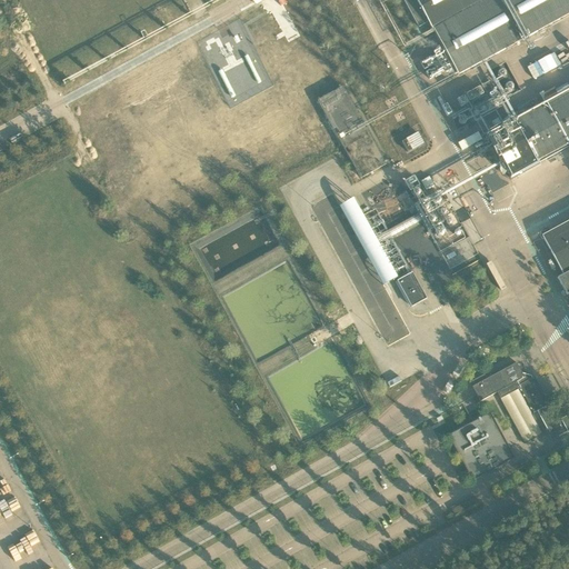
[(11,0),(40,63),(80,47),(82,52),(138,28),(125,0),(11,0)]
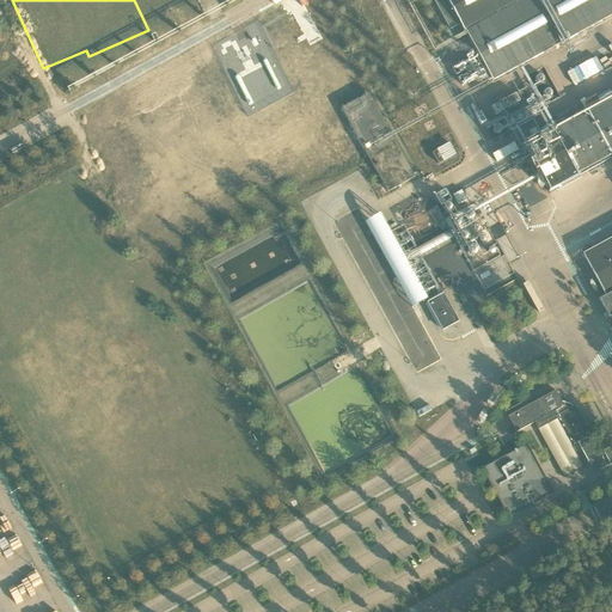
[(317,0),(310,0),(268,18),(276,38),(325,17),(317,0)]
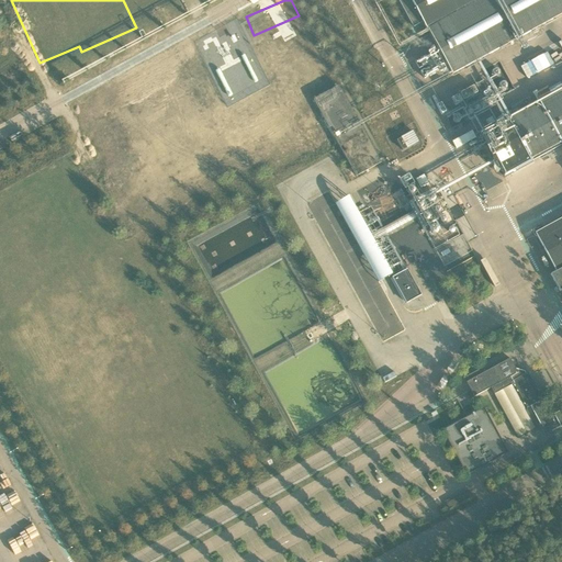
[(561,0),(398,0),(413,26),(424,21),(452,74),(561,13),(561,89),(540,101),(536,93),(485,121),(486,123),(478,127),(481,134),(504,176),(561,145),(561,218),(536,234),(557,271),(551,274),(560,291),(561,289),(561,0)]
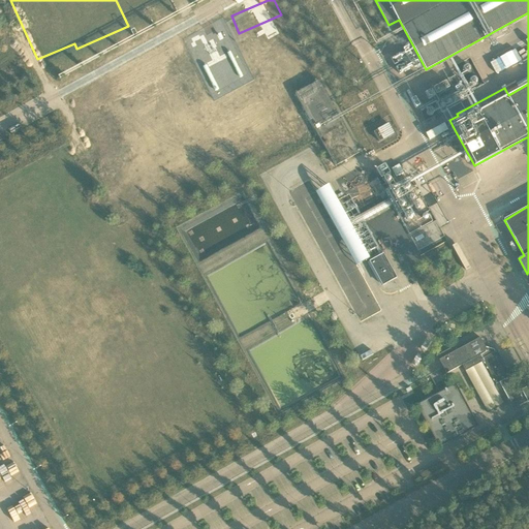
[(318,80),(296,93),(315,129),(336,165),(359,153),(347,133),(318,80)]
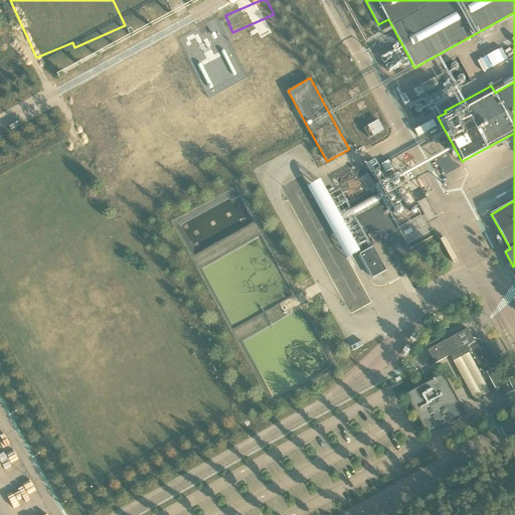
[(18,109),(30,102),(27,97),(15,104),(18,109)]
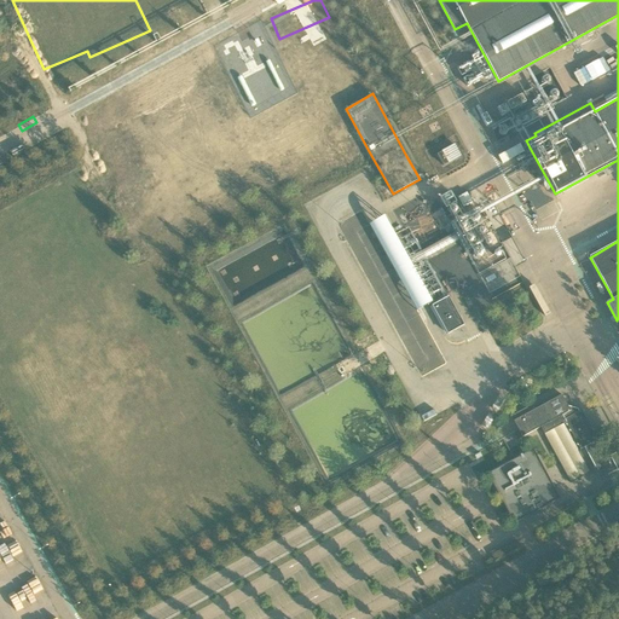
[(520,144),(498,156),(502,165),(524,151),(520,144)]
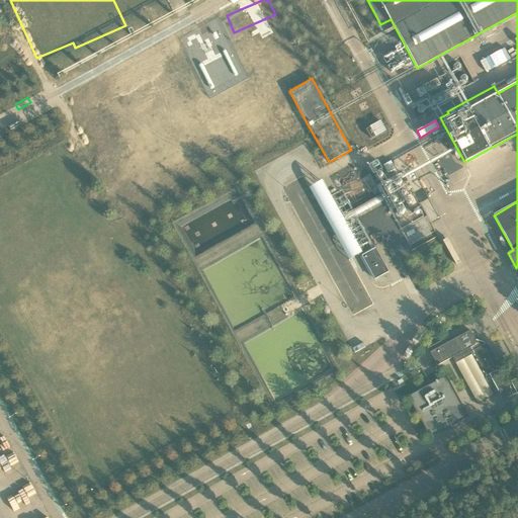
[(371,139),(385,131),(380,121),(365,130),(371,139)]
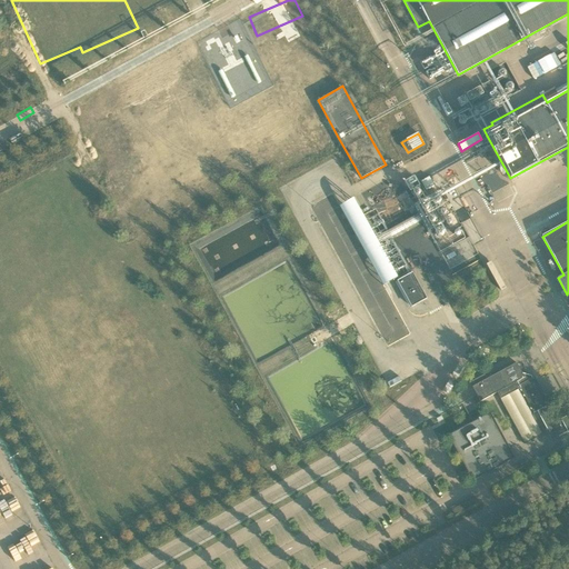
[(340,207),(383,285),(397,277),(355,200),(340,207)]
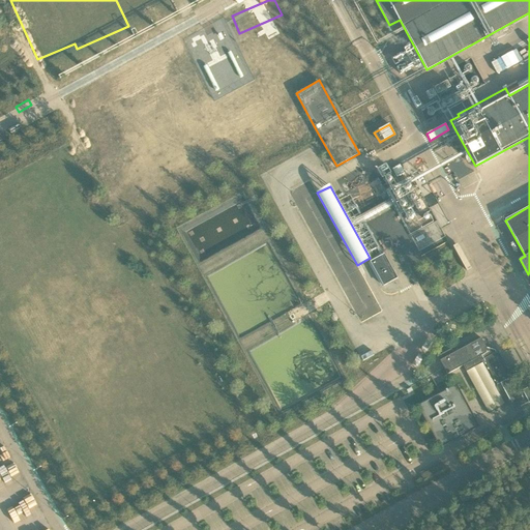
[(398,277),(384,254),(370,262),(383,286),(398,277)]
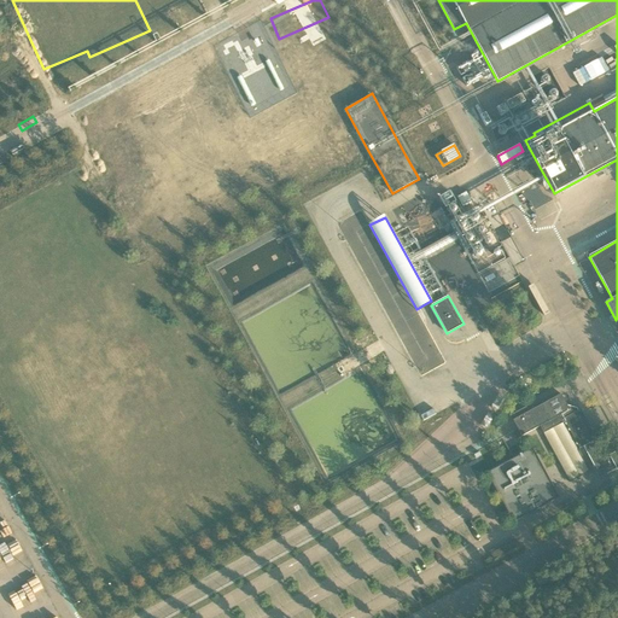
[(513,421),(517,429),(522,436),(540,426),(543,433),(565,423),(579,449),(583,447),(596,439),(590,427),(581,409),(577,410),(576,407),(566,404),(561,394),(529,412),(526,408),(511,417),(513,420),(513,421)]
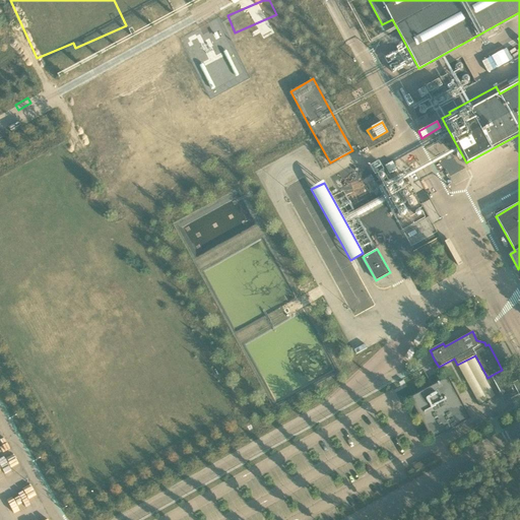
[(475,355),(457,365),(479,405),(496,396),(485,379),(488,378),(475,355)]
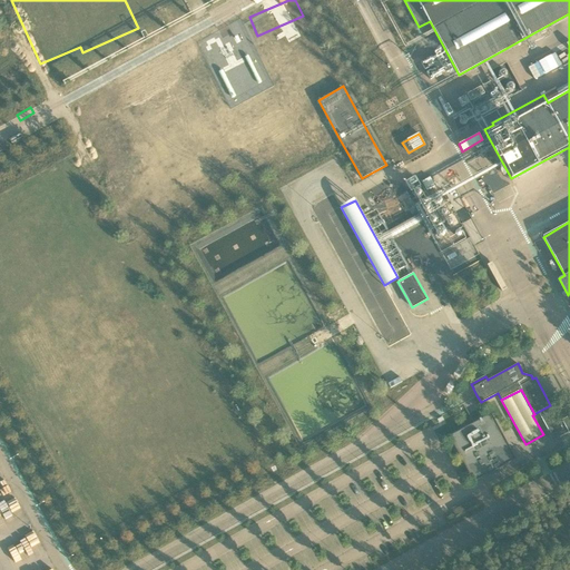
[(551,439),(558,435),(561,434),(561,435),(569,431),(569,403),(569,404),(544,394),(550,405),(538,412),(548,430),(547,430),(551,439)]
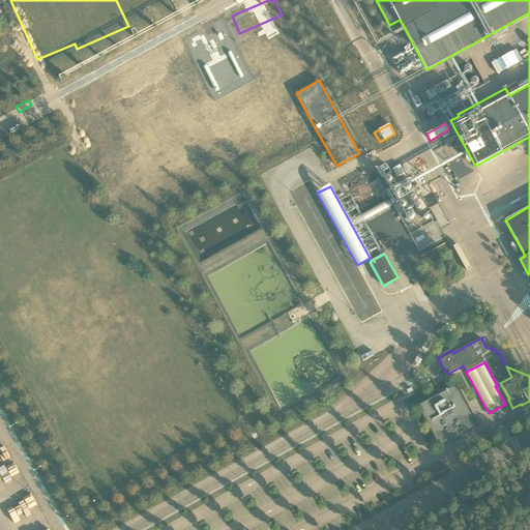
[(433,398),(417,406),(440,448),(455,439),(462,436),(479,427),(475,420),(457,384),(440,393),(433,398)]
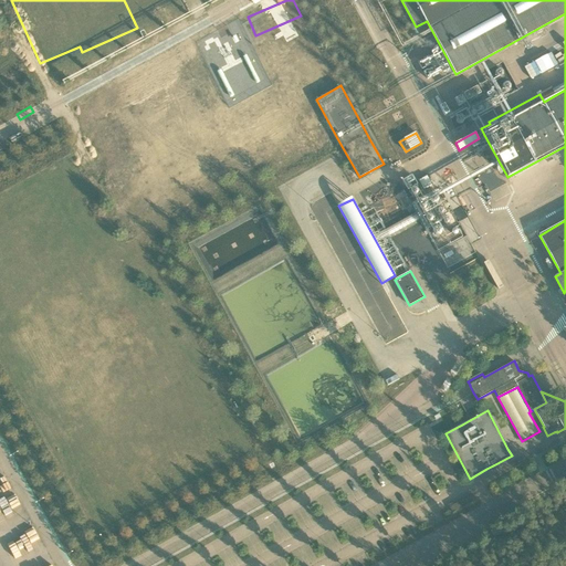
[(0,520),(14,514),(16,517),(25,513),(17,493),(0,500),(0,520)]
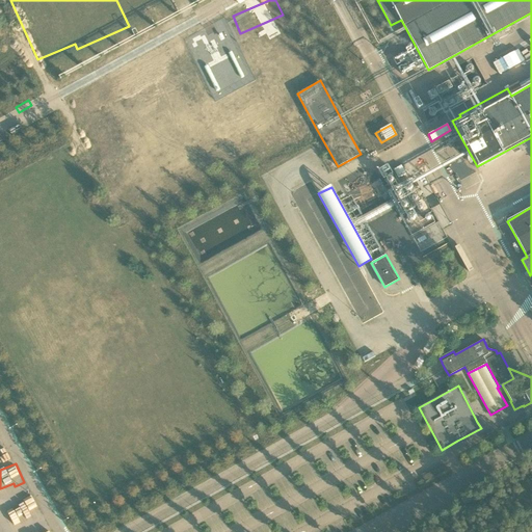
[(35,503),(20,511),(23,517),(28,515),(29,516),(40,511),(35,503)]
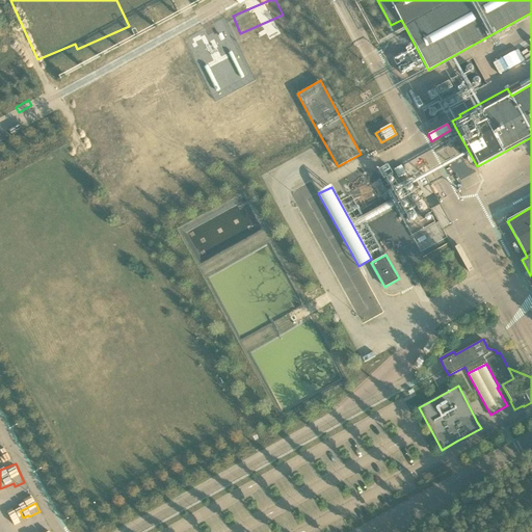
[(8,517),(12,526),(19,523),(15,514),(8,517)]
